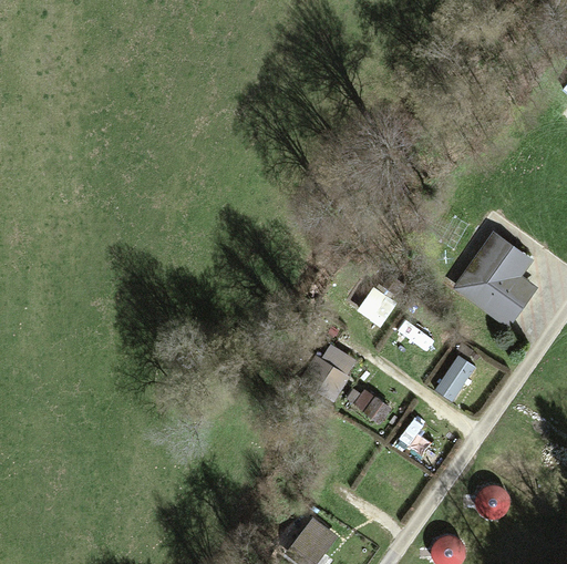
[(493,232),(455,285),(508,324),(535,286),(518,274),(531,257),(493,232)]
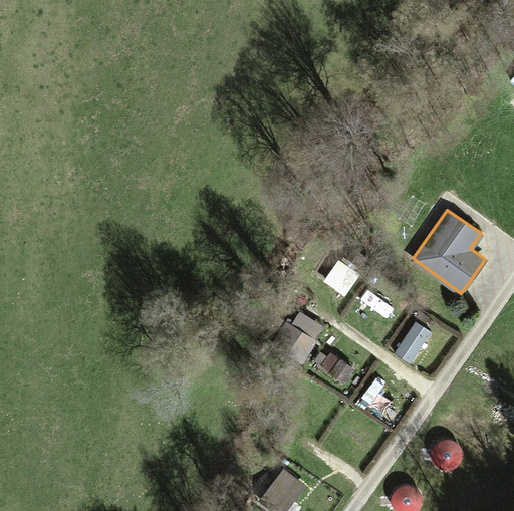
[(317,339),(290,320),(275,341),(303,360),(317,339)]
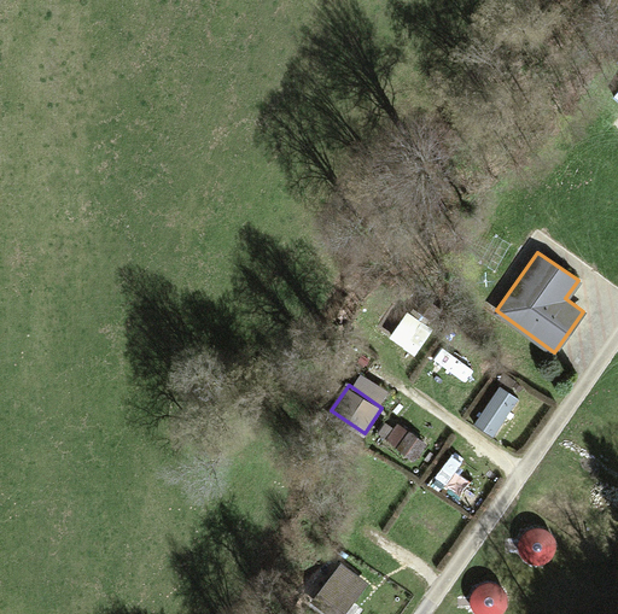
[(499,386),(476,420),(491,432),(516,397),(499,386)]
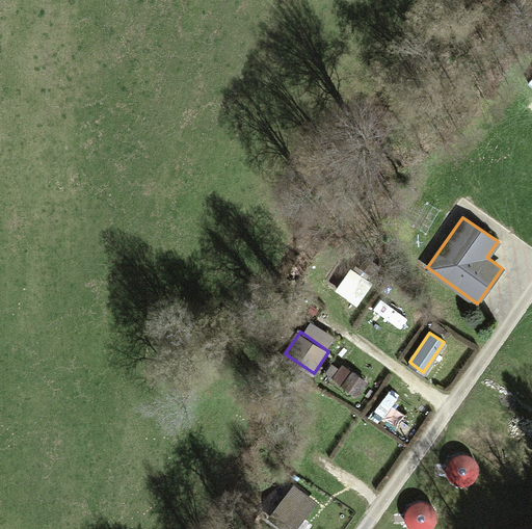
[(364,381),(342,368),(334,380),(356,393),(364,381)]
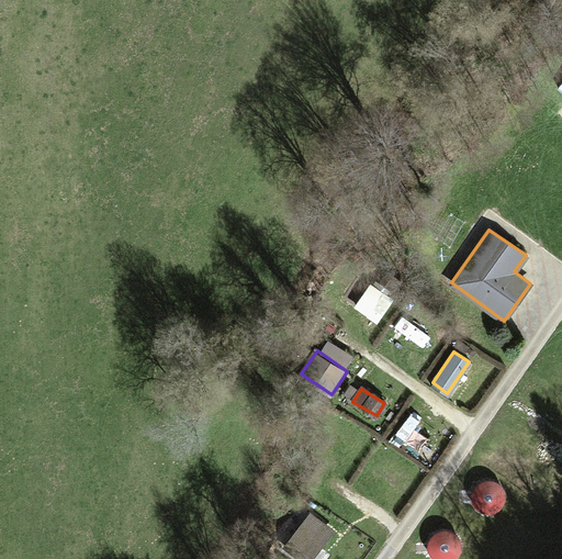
[(494,511),(499,507),(503,504),(505,499),(505,493),(504,488),(501,483),(496,480),(491,478),(485,478),(481,480),(475,483),(473,488),(472,493),(472,499),(474,504),(479,509),(483,511),(489,512),(494,511)]
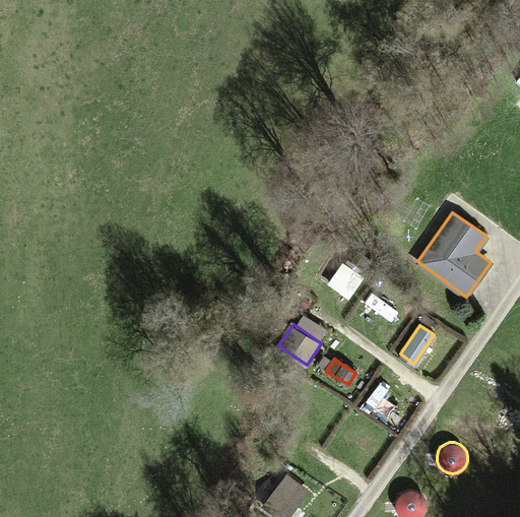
[(275,516),(287,516),(308,490),(285,474),(262,507),(275,516)]
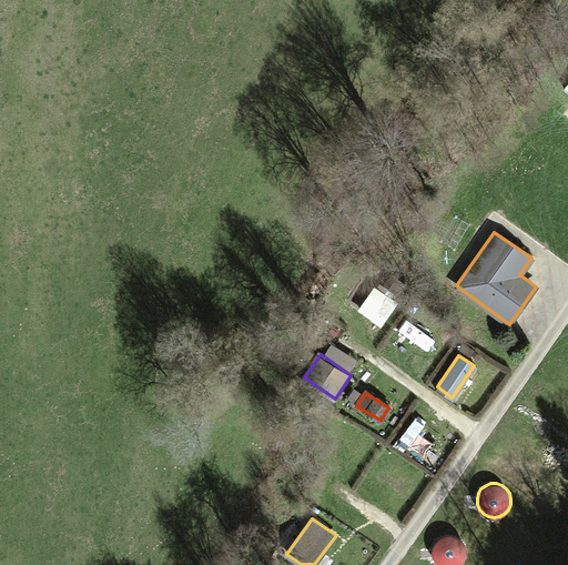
[(464,561),(466,555),(467,548),(465,543),(462,538),(457,535),(450,533),(445,534),(440,536),(436,540),(433,544),(432,550),(432,555),(434,561),(438,564),(459,564),(460,564),(464,561)]
